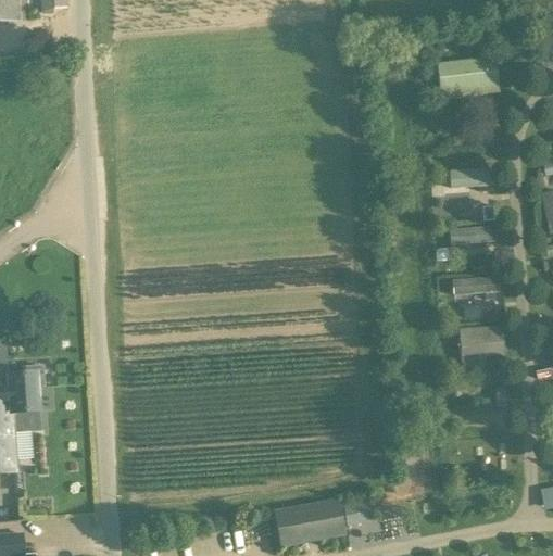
[(0,0),(0,24),(22,23),(21,0),(0,0)]
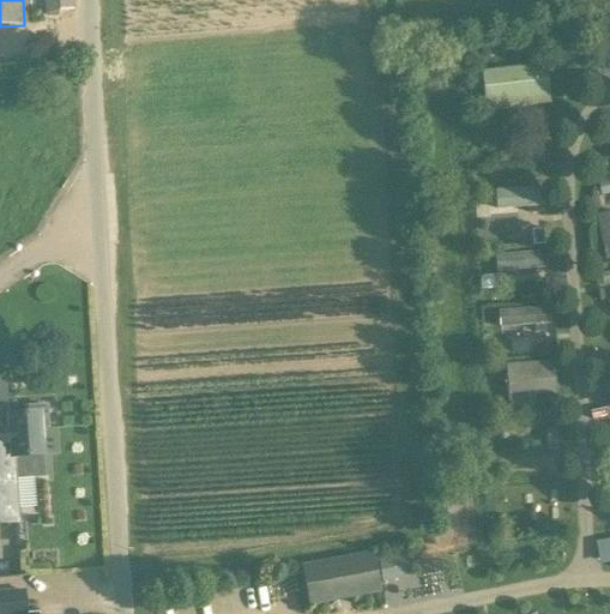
[(487,112),(554,102),(547,60),(481,70),(487,112)]
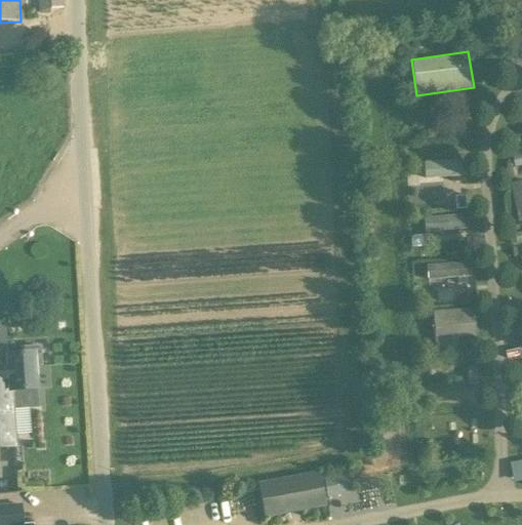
[(417,176),(466,174),(466,158),(416,160),(417,176)]
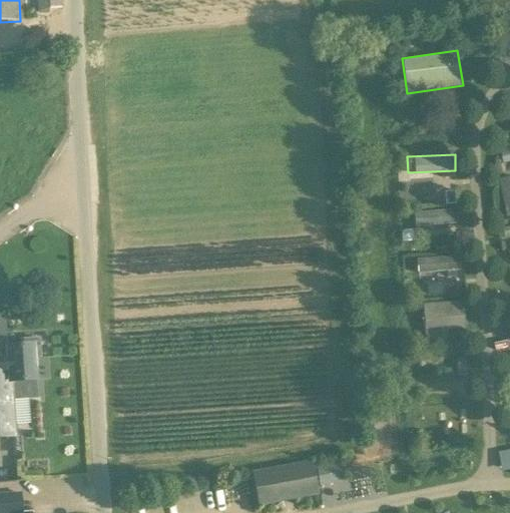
[(505,214),(509,213),(509,175),(501,176),(505,214)]
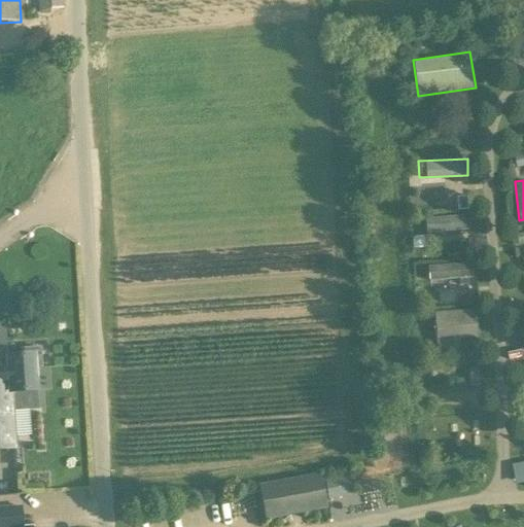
[(473,226),(472,212),(429,217),(431,232),(473,226)]
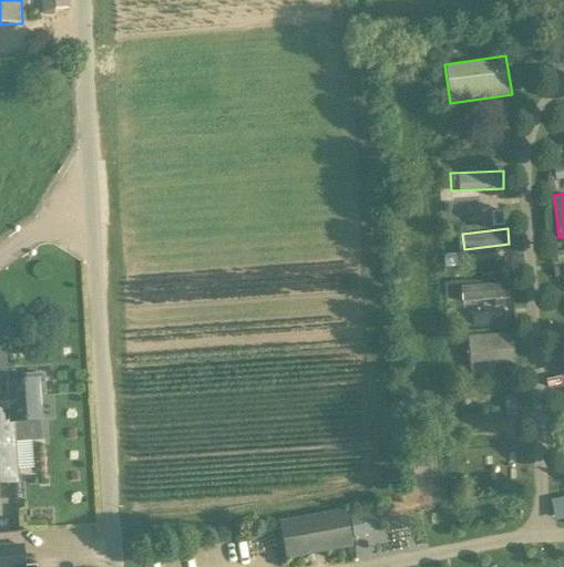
[(462,284),(463,300),(512,298),(511,281),(462,284)]
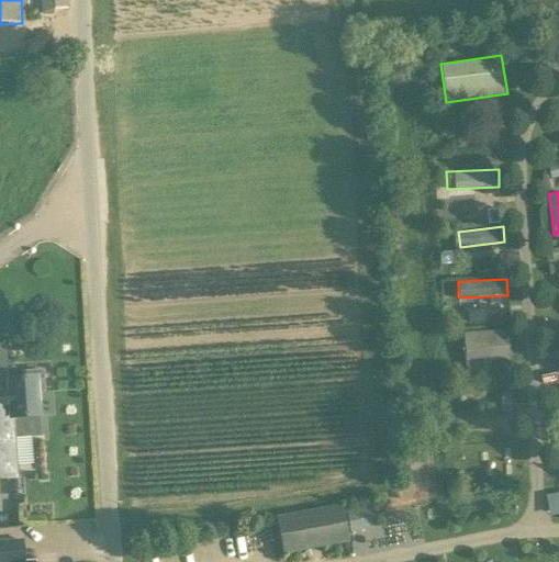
[(466,371),(492,370),(491,358),(511,358),(510,329),(465,332),(466,371)]
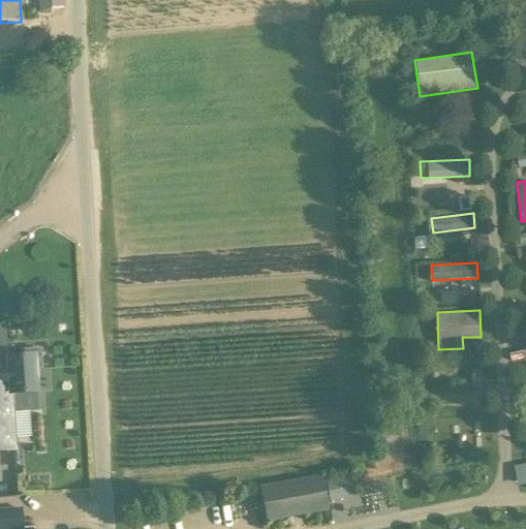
[(44,373),(42,349),(24,350),(25,356),(8,358),(0,358),(0,450),(18,449),(16,412),(40,410),(39,392),(40,392),(38,373),(44,373)]
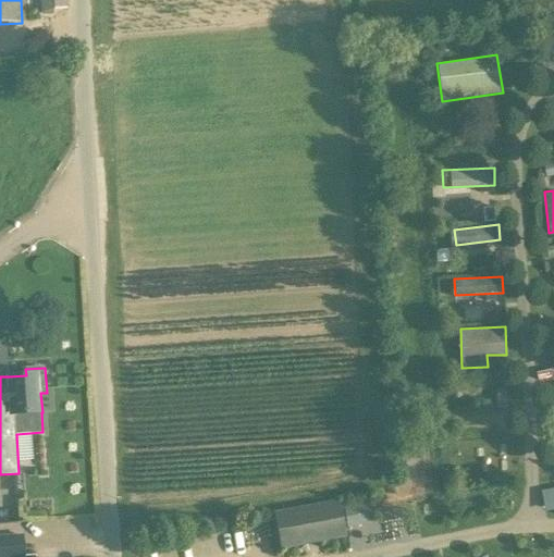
[(511,411),(469,412),(470,443),(513,441),(511,411)]
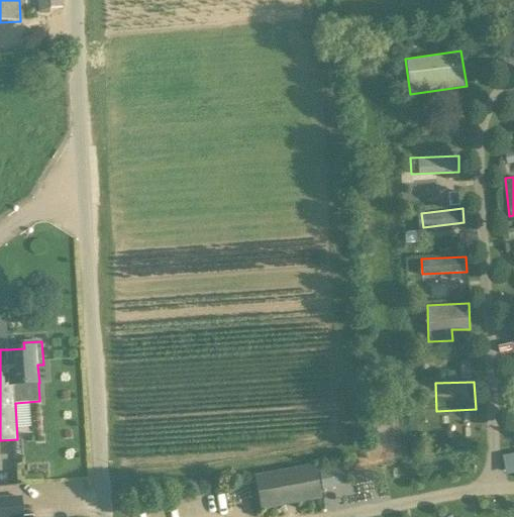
[(348,486),(347,478),(345,466),(321,470),(324,490),(348,486)]
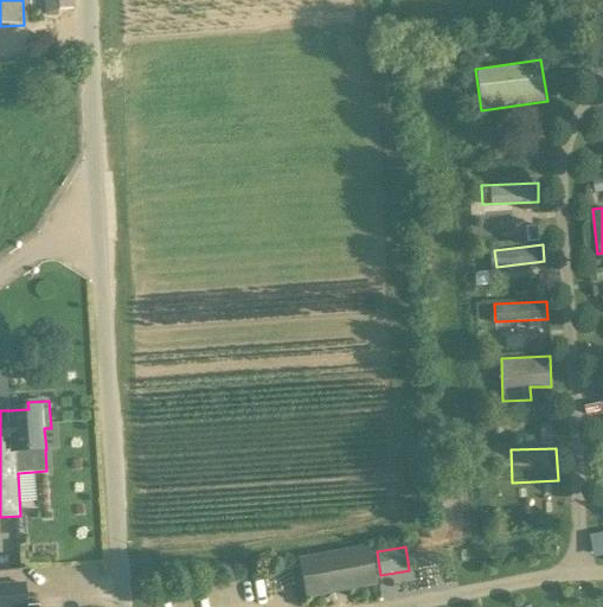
[(308,598),(378,585),(371,548),(301,561),(308,598)]
